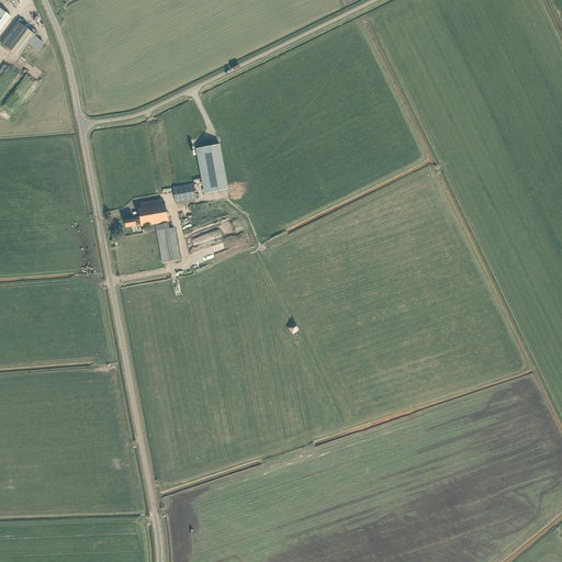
[(0,31),(11,17),(0,8),(0,31)]
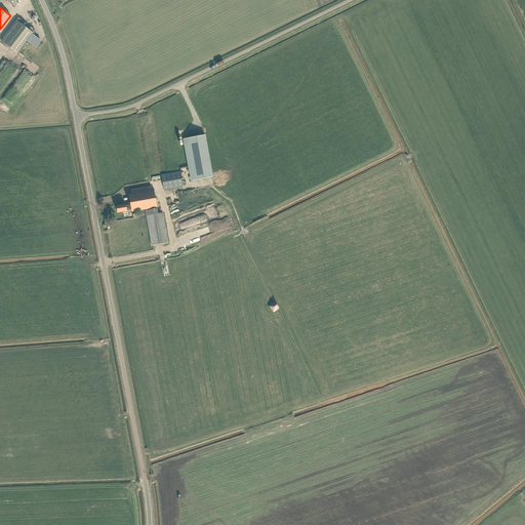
[(16,21),(1,41),(17,53),(33,33),(16,21)]
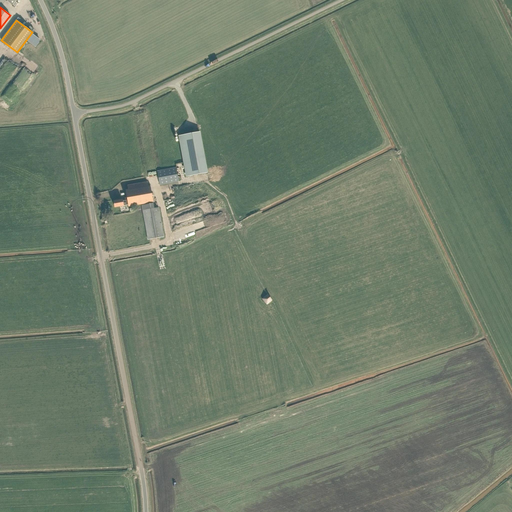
[(179,135),(186,175),(206,172),(199,132),(179,135)]
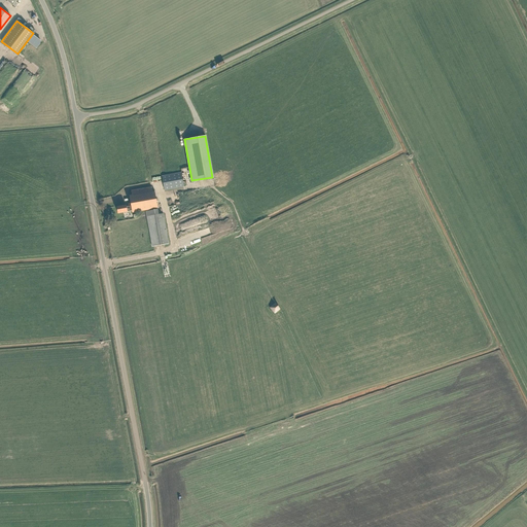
[(181,172),(162,176),(165,189),(184,185),(181,172)]
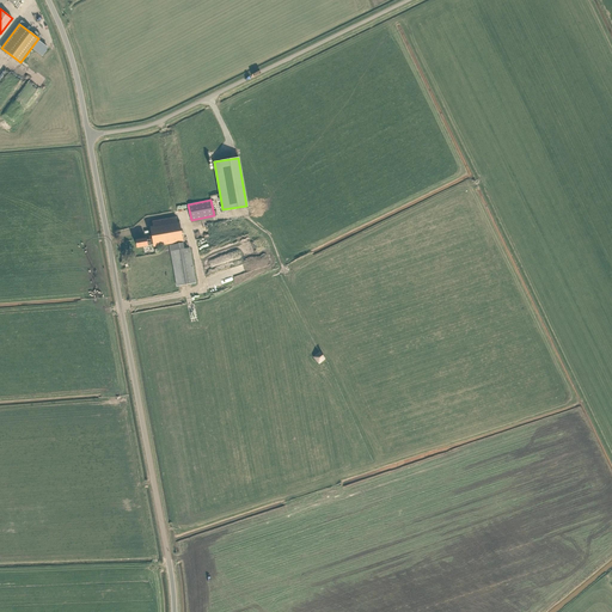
[(146,238),(136,240),(138,249),(148,246),(154,245),(154,248),(171,244),(170,245),(171,252),(184,250),(182,242),(183,242),(179,221),(177,222),(176,218),(152,221),(153,226),(151,227),(153,238),(147,239),(146,238)]
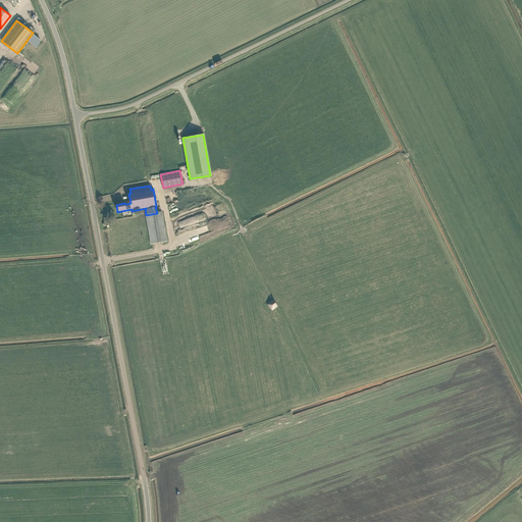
[(157,213),(146,215),(151,245),(166,243),(161,212),(157,213)]
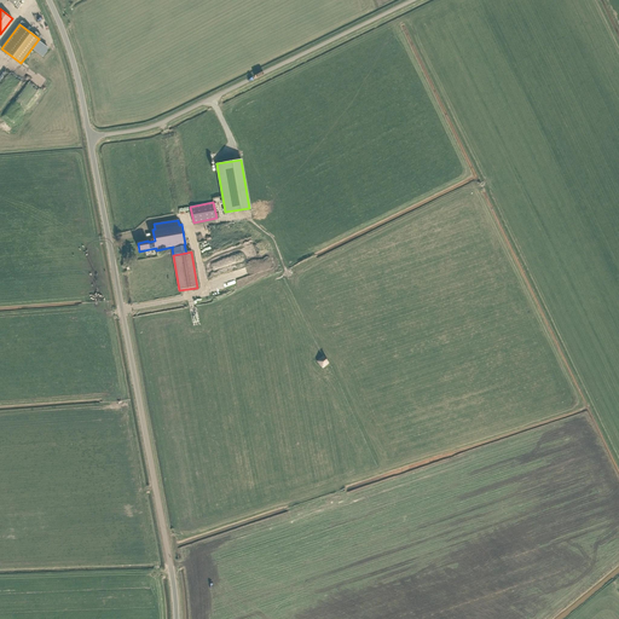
[(323,356),(317,362),(323,369),(329,364),(323,356)]
